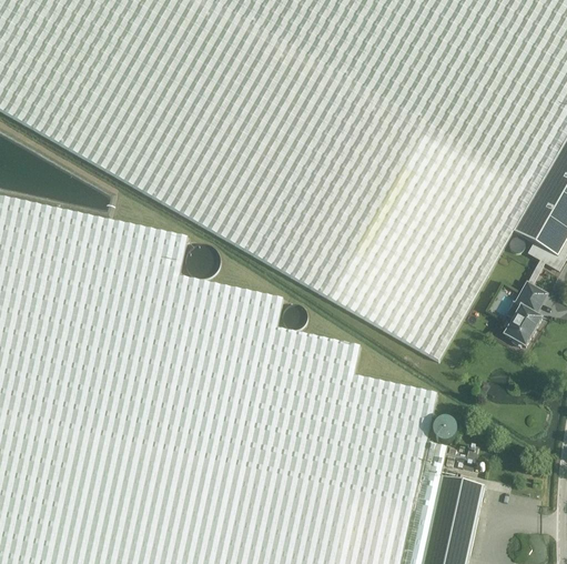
[(0,0),(0,109),(438,360),(513,230),(534,241),(528,251),(539,258),(515,301),(520,304),(504,333),(525,344),(530,333),(532,334),(535,328),(535,326),(542,316),(533,312),(545,291),(532,283),(545,260),(558,268),(564,258),(560,255),(565,248),(566,249),(566,247),(566,0),(0,0)]
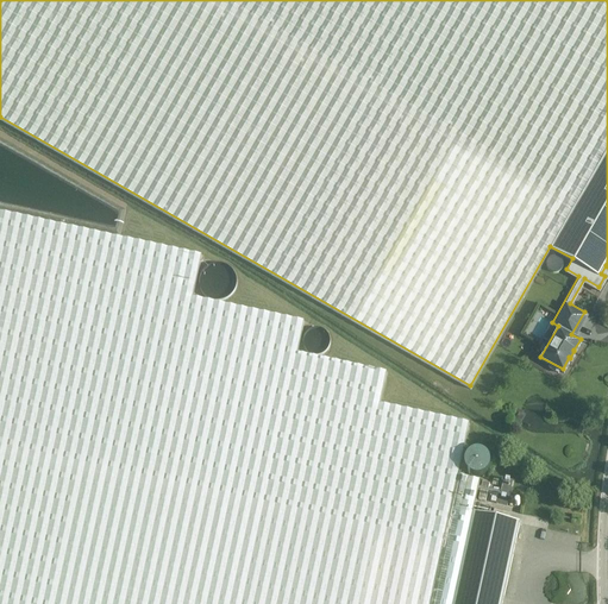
[(0,603),(500,603),(520,518),(472,508),(480,477),(457,472),(469,420),(380,400),(387,369),(298,350),(304,318),(193,294),(201,252),(0,207),(0,603)]
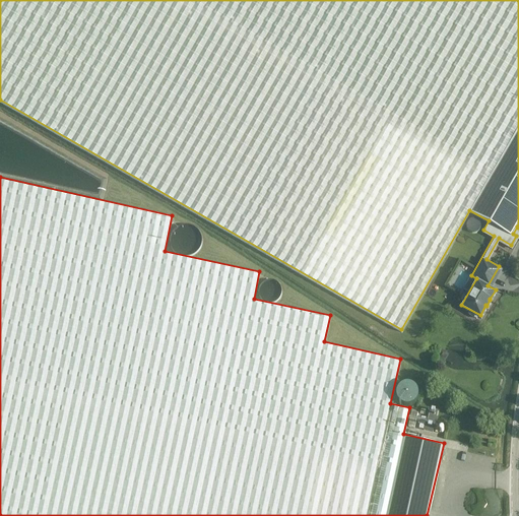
[(414,385),(413,384),(411,383),(410,382),(409,382),(407,382),(406,382),(405,382),(403,382),(402,383),(401,384),(399,385),(398,385),(398,386),(397,387),(397,388),(396,389),(396,390),(396,391),(396,392),(396,393),(396,394),(396,395),(396,396),(397,397),(397,398),(397,399),(398,399),(399,400),(399,401),(401,402),(402,403),(403,403),(405,403),(406,403),(408,403),(409,403),(411,403),(412,402),(413,401),(414,400),(415,400),(415,399),(416,398),(416,397),(417,397),(417,396),(417,395),(417,394),(417,393),(417,392),(417,391),(417,390),(417,389),(416,387),(415,386),(414,385)]
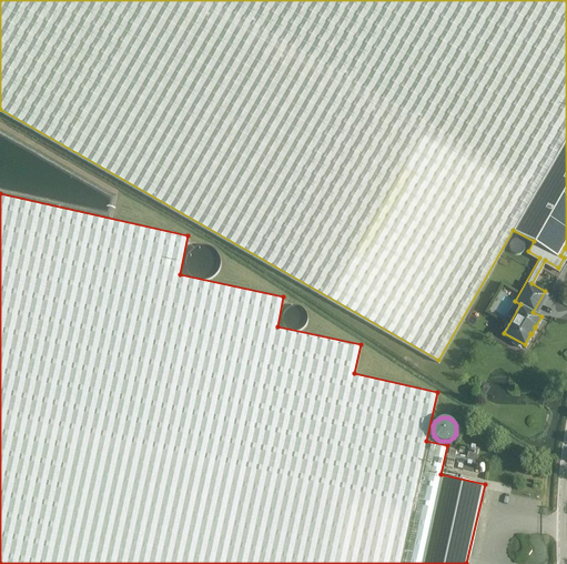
[(462,466),(472,467),(476,445),(467,443),(462,466)]
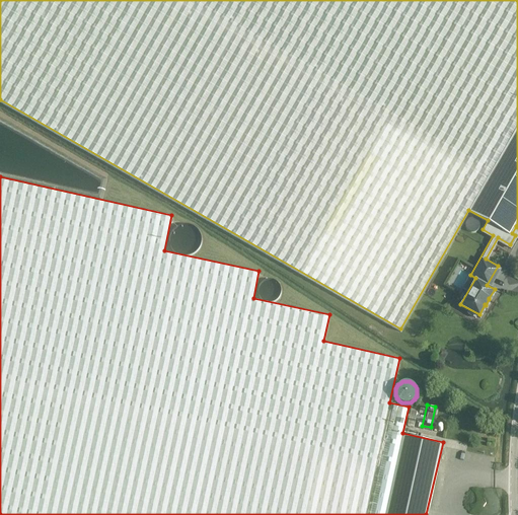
[(417,409),(411,407),(408,422),(414,423),(417,409)]
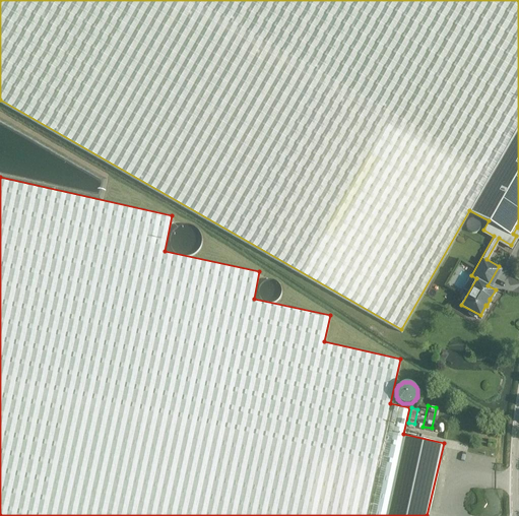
All buildings are outlined.
